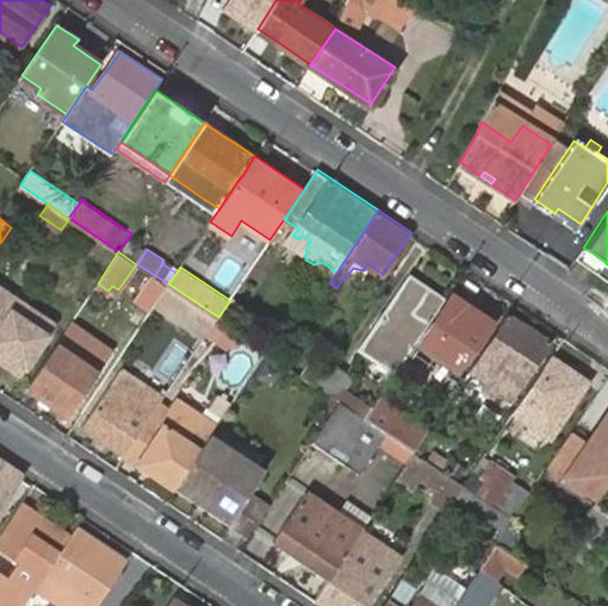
[(153,308),(156,303),(168,283),(153,274),(136,297),(153,308)]
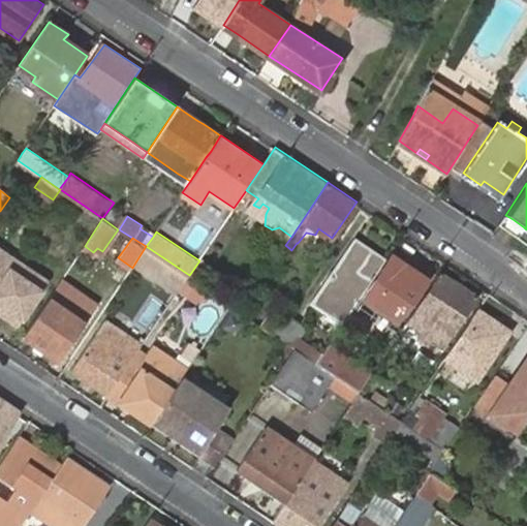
[(343,322),(386,259),(355,239),(312,302),(343,322)]
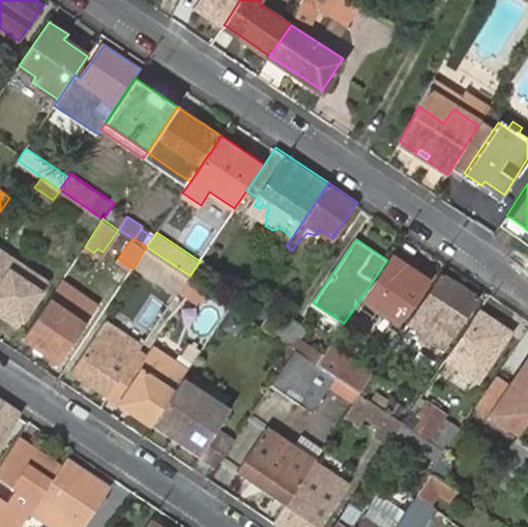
[(179,292),(189,275),(146,246),(136,263),(179,292)]
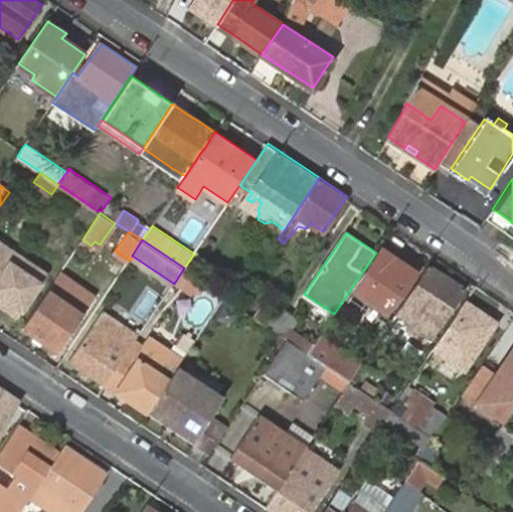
[(7,266),(13,256),(0,246),(0,311),(2,312),(3,310),(16,319),(31,295),(42,279),(44,277),(30,268),(24,277),(7,266)]
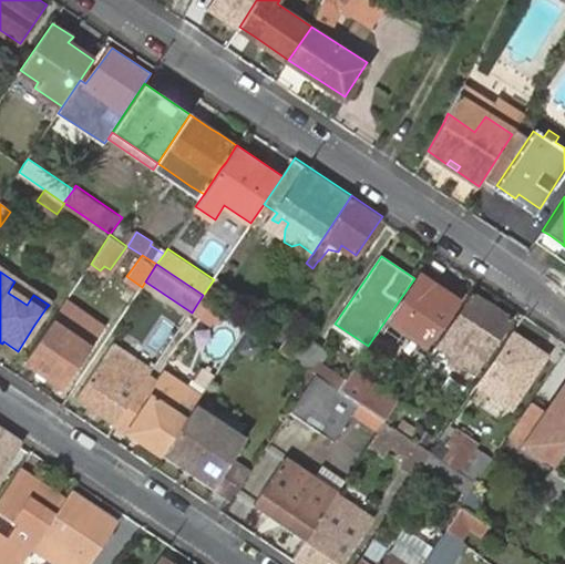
[(401,317),(432,338),(456,300),(419,275),(388,321),(394,327),(401,317)]
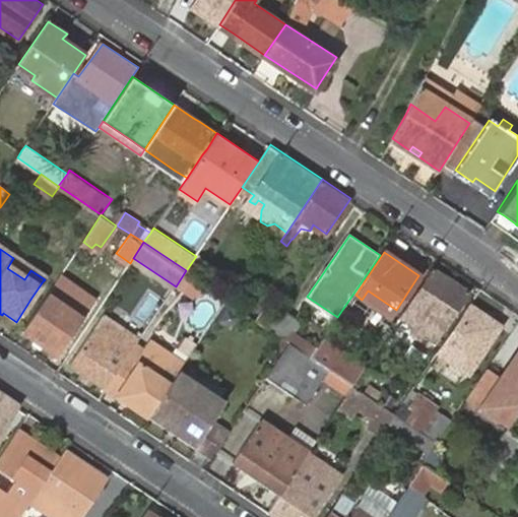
[(196,256),(187,269),(199,277),(210,261),(198,253),(196,256)]
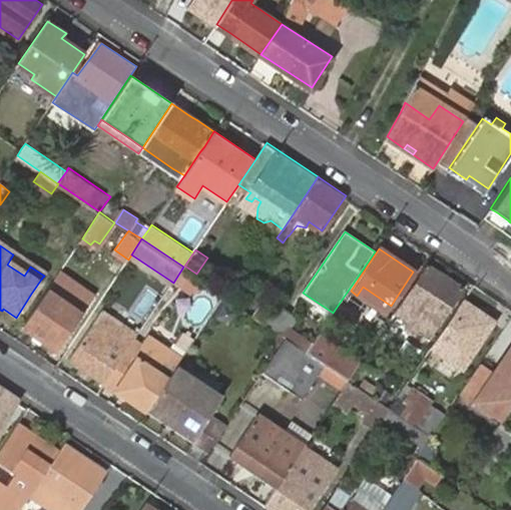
[(30,267),(13,255),(7,265),(24,276),(30,267)]
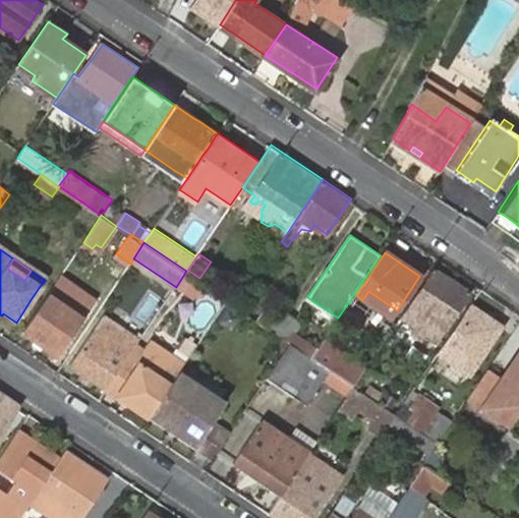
[(469,290),(434,267),(402,315),(410,321),(417,309),(440,324),(431,335),(438,339),(469,290)]
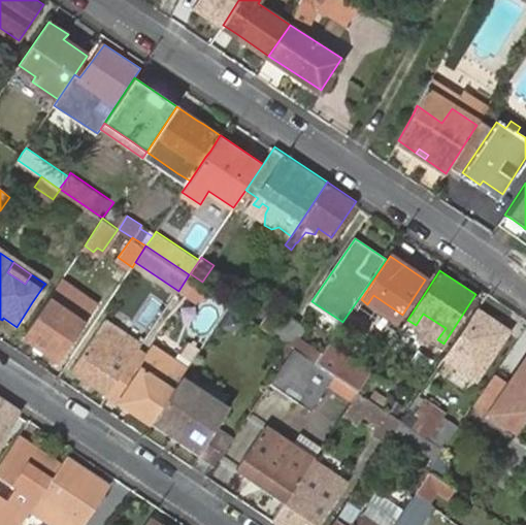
[(48,298),(25,335),(58,358),(83,321),(90,309),(57,287),(48,298)]
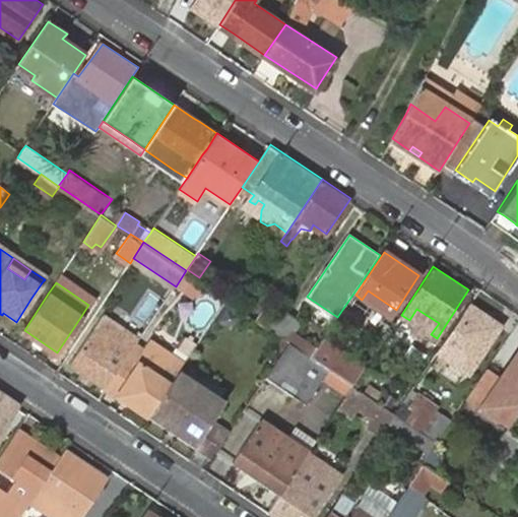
[(390,318),(396,310),(368,291),(362,300),(390,318)]
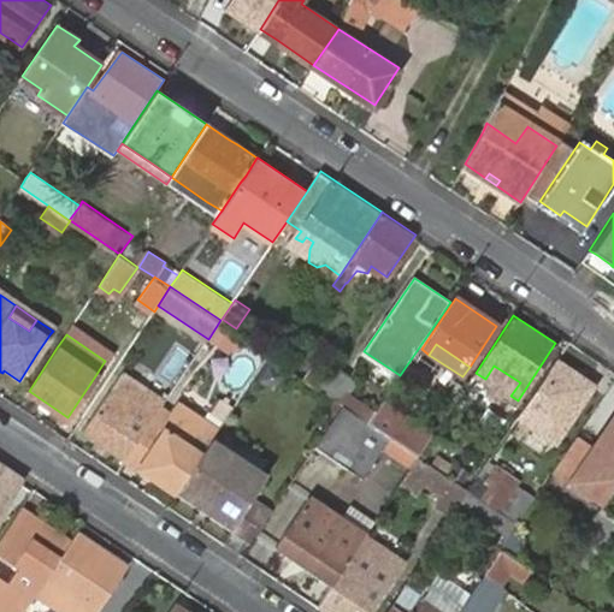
[(595,384),(558,358),(519,415),(556,439),(595,384)]
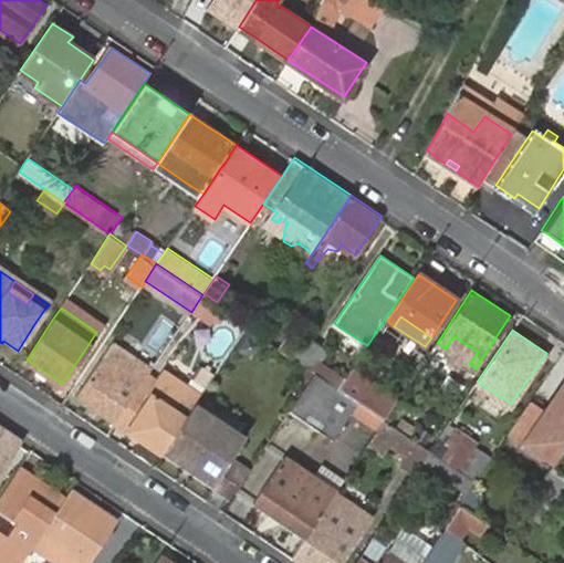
[(280,336),(274,344),(293,356),(303,343),(289,333),(284,340),(280,336)]
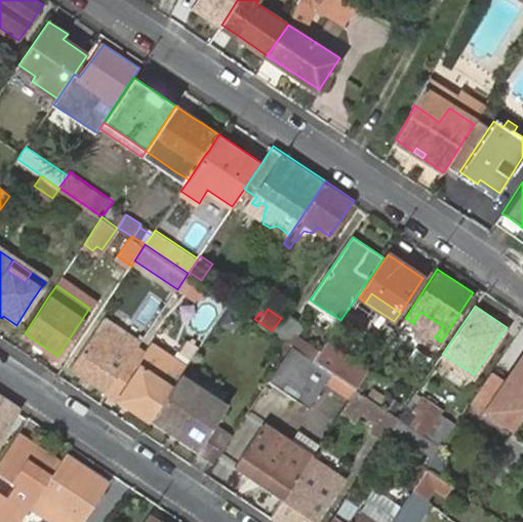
[(272,330),(290,343),(305,323),(286,311),(281,318),(272,330)]
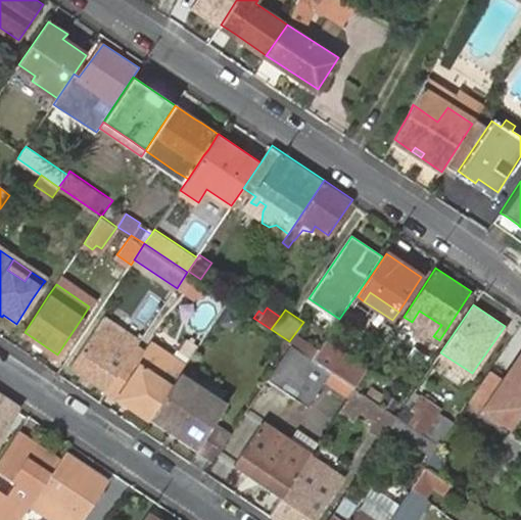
[(412,322),(433,336),(441,325),(419,311),(412,322)]
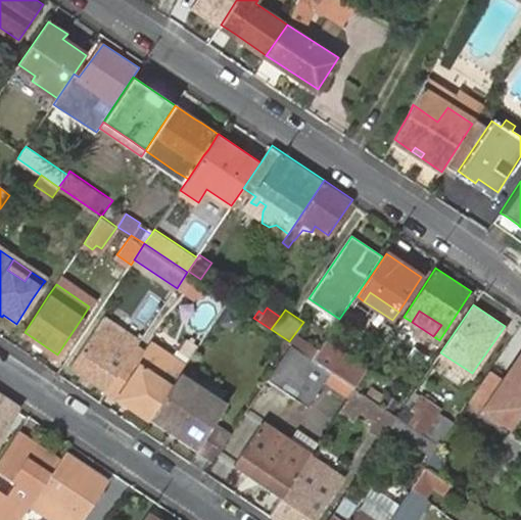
[(104,319),(99,327),(119,340),(124,332),(104,319)]
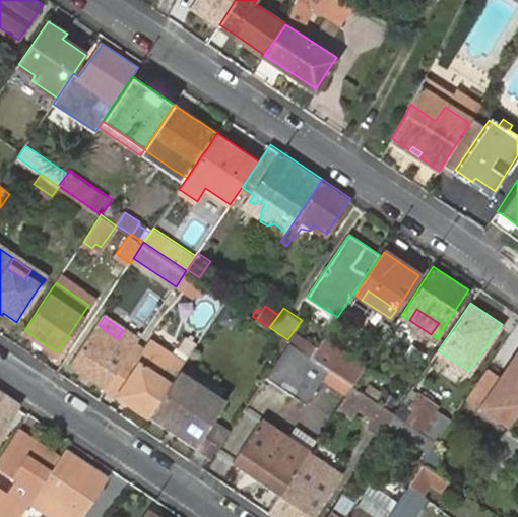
[(107,386),(137,341),(141,337),(125,327),(123,330),(118,338),(99,325),(72,363),(107,386)]
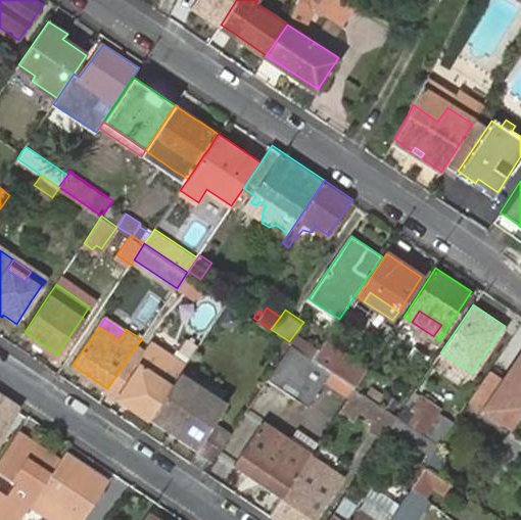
[(120,396),(150,417),(186,364),(151,341),(146,348),(138,343),(107,388),(108,389),(120,396)]
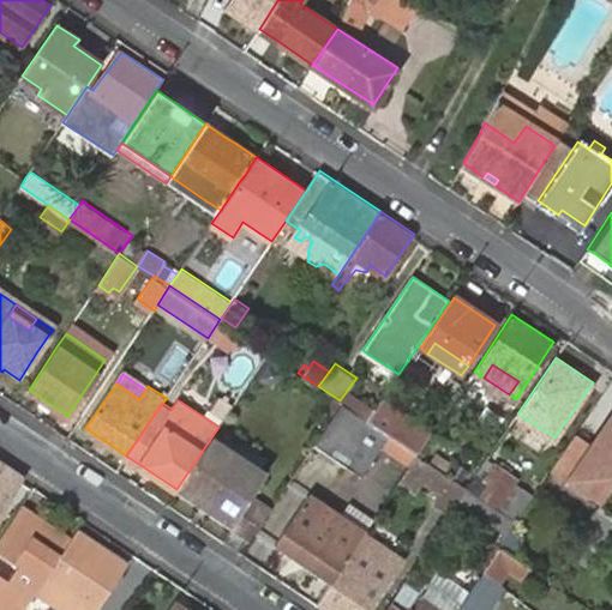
[(343,402),(316,444),(346,464),(375,422),(369,418),(343,402)]
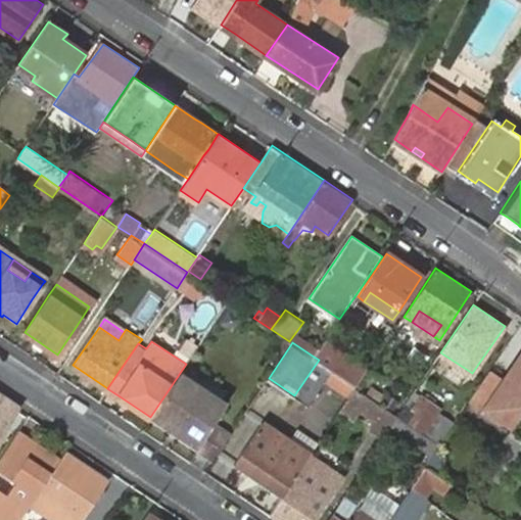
[(186,364),(150,417),(186,440),(205,410),(214,397),(219,400),(222,396),(205,385),(202,390),(187,380),(204,353),(197,347),(186,364)]
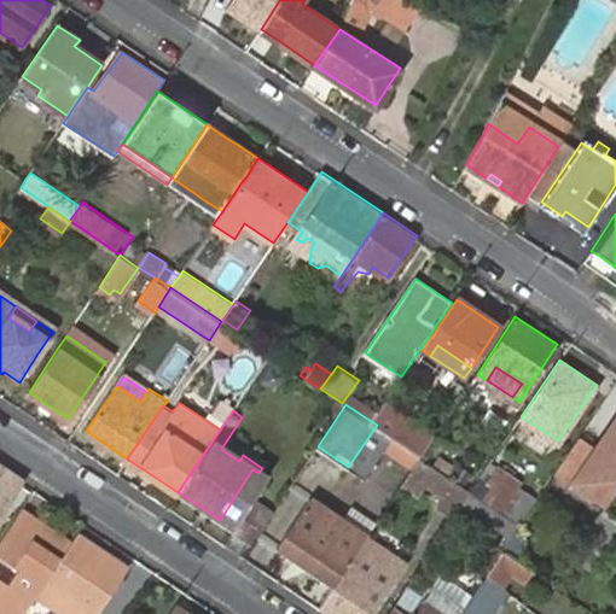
[(394,436),(422,455),(429,445),(378,411),(371,421),(377,425),(394,436)]
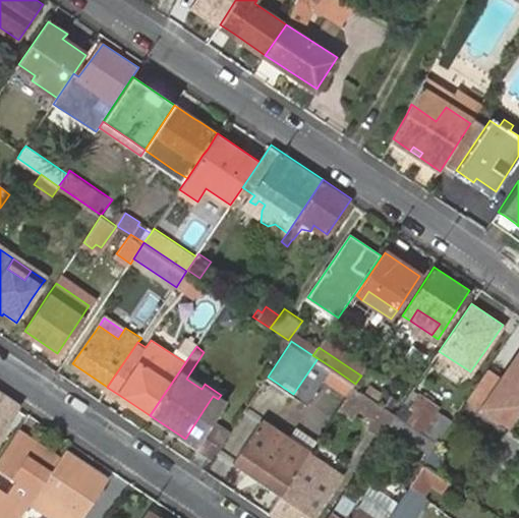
[(518,354),(485,403),(503,414),(506,411),(516,417),(518,413),(518,354)]
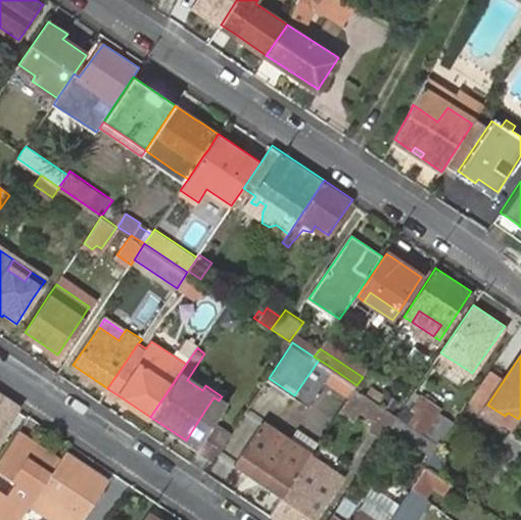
[(309,406),(327,379),(333,369),(319,360),(294,395),(309,406)]
